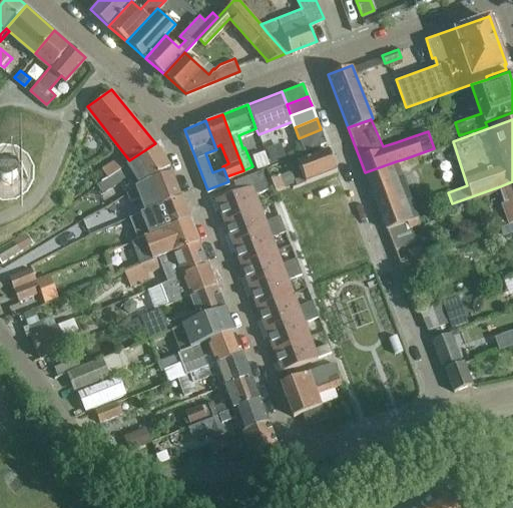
[(321,129),(299,138),(304,149),(326,141),(321,129)]
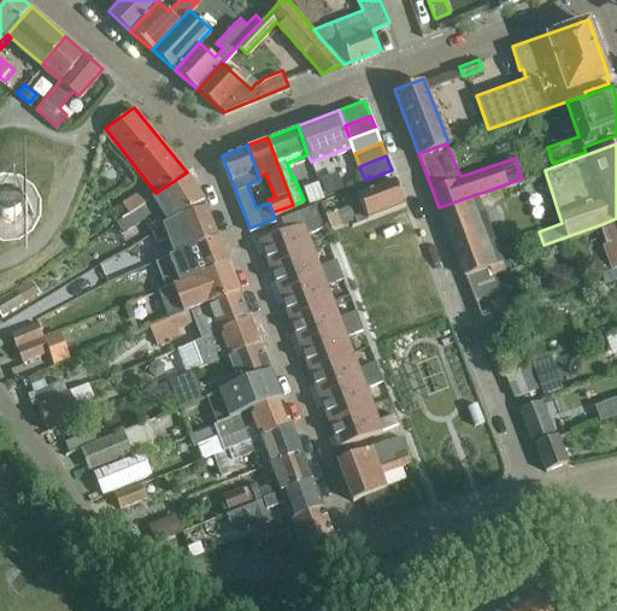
[(148,198),(129,211),(116,219),(122,229),(158,207),(168,221),(175,216),(204,198),(188,174),(187,172),(156,193),(148,198)]
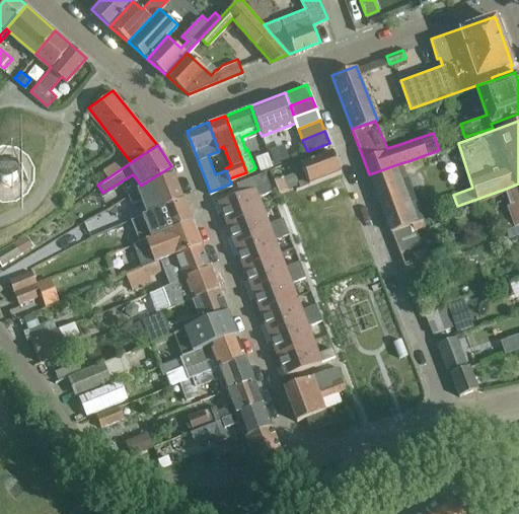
[(298,179),(286,185),(287,188),(288,190),(340,169),(331,149),(301,161),(306,176),(298,179)]
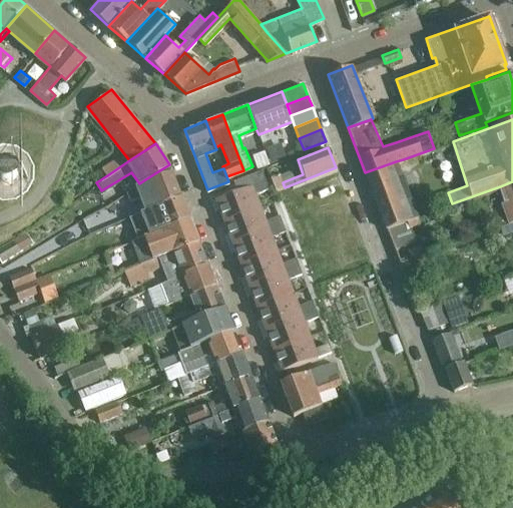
[(264,150),(251,156),(257,169),(261,167),(270,163),(264,150)]
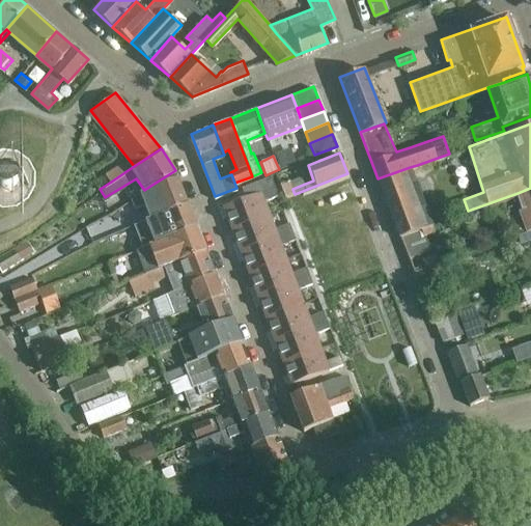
[(111,182),(128,170),(121,161),(105,173),(111,182)]
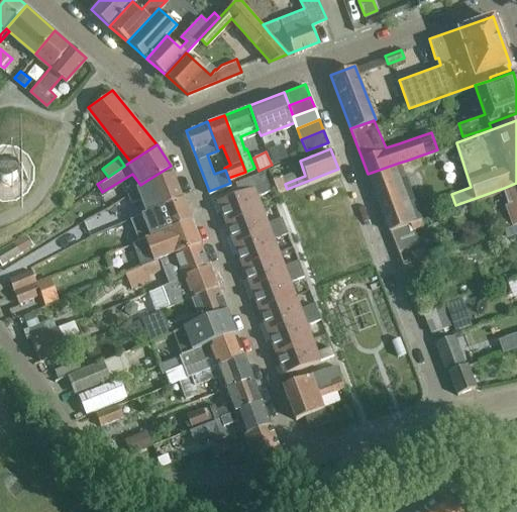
[(0,192),(1,193),(5,193),(9,193),(13,192),(16,190),(18,187),(20,184),(22,180),(22,176),(21,173),(20,169),(18,166),(15,164),(12,162),(8,161),(5,160),(1,161),(0,161),(0,192)]
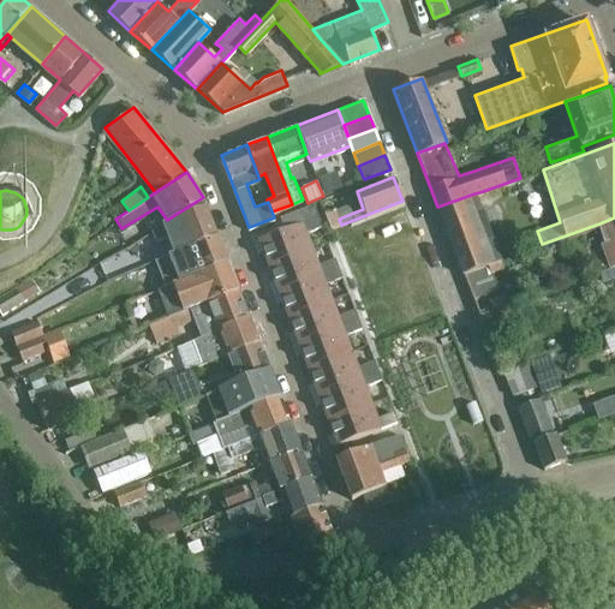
[(463,272),(488,263),(497,260),(491,244),(478,248),(472,231),(488,226),(475,193),(437,207),(463,272)]
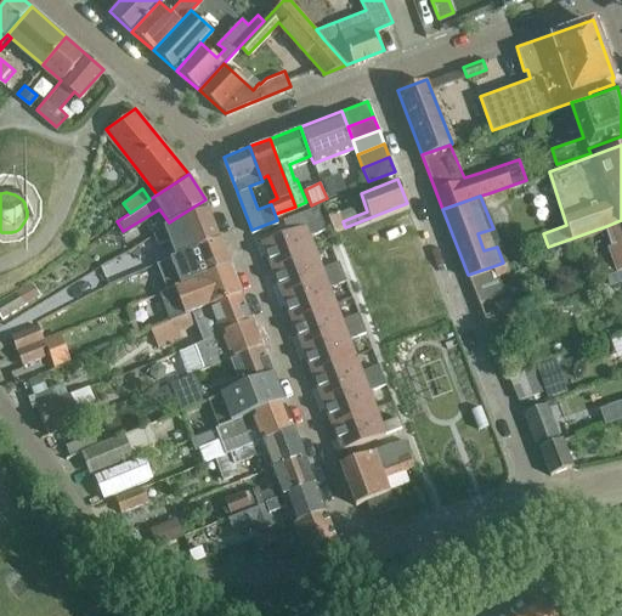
[(316,204),(282,216),(287,229),(321,215),(316,204)]
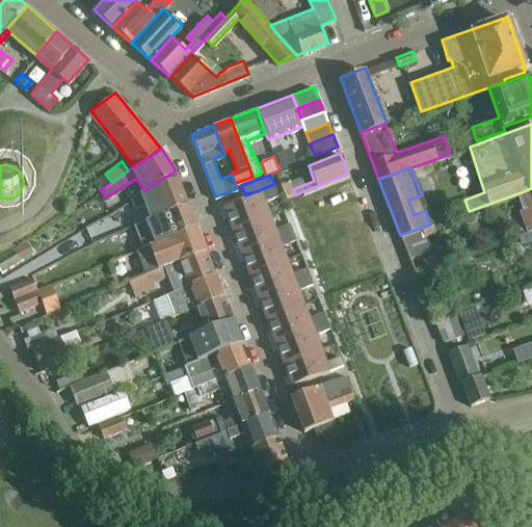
[(151,186),(144,190),(131,199),(134,207),(144,203),(150,218),(161,214),(161,213),(188,203),(178,176),(151,186)]
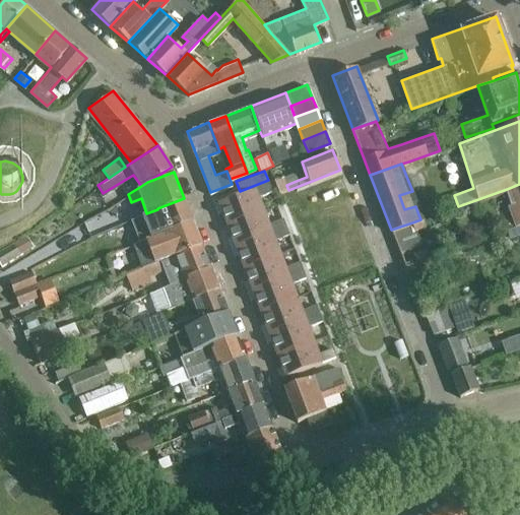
[(279,191),(287,188),(283,175),(274,179),(279,191)]
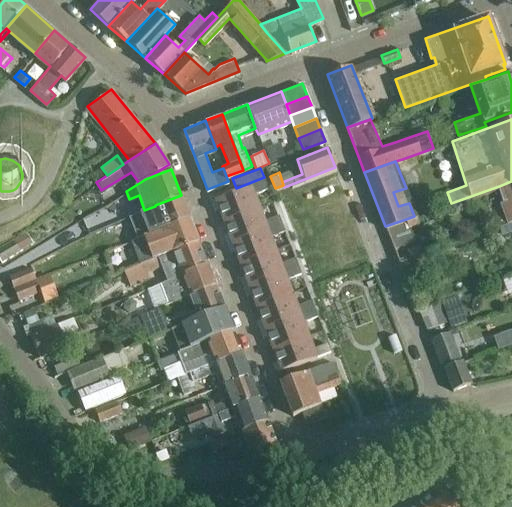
[(224,219),(260,205),(255,191),(267,186),(264,178),(236,189),(211,198),(214,207),(219,206),(224,219)]
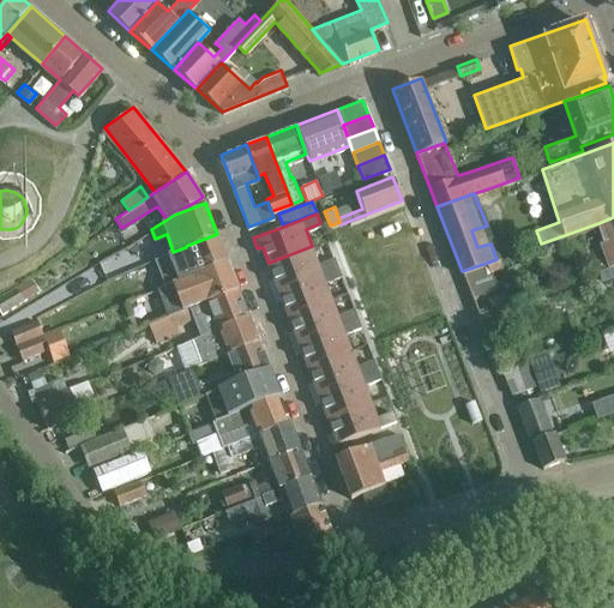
[(613,217),(599,223),(613,264),(613,263),(613,217)]
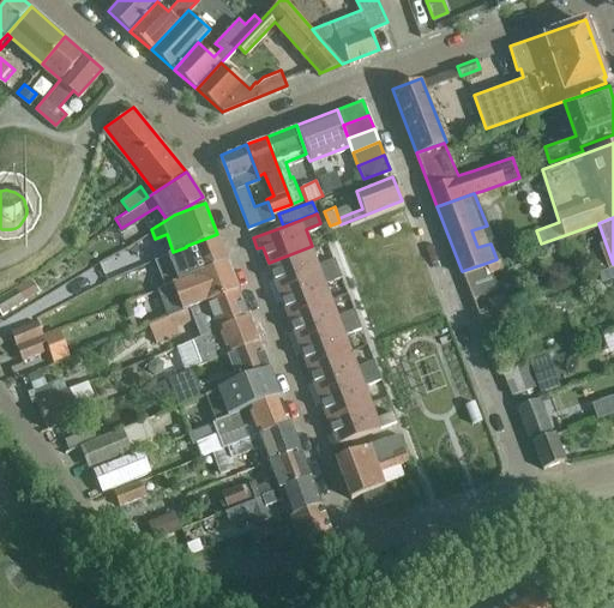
[(536,230),(529,233),(534,246),(541,244),(536,230)]
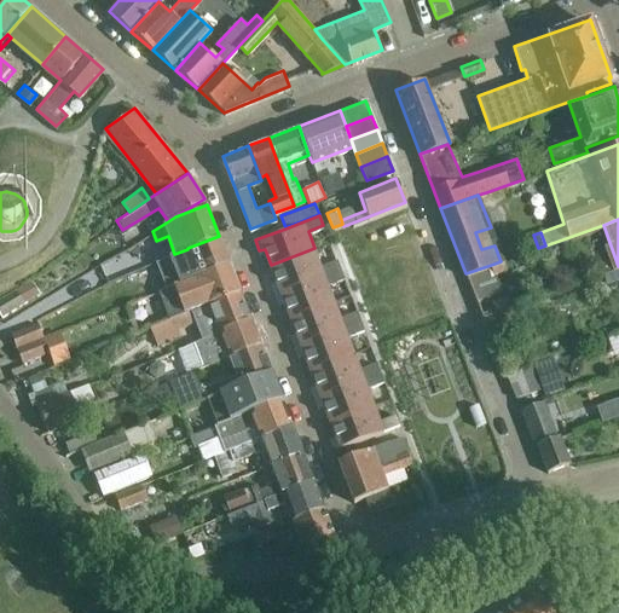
[(174,254),(156,260),(167,287),(229,261),(219,236),(187,248),(187,249),(174,254)]
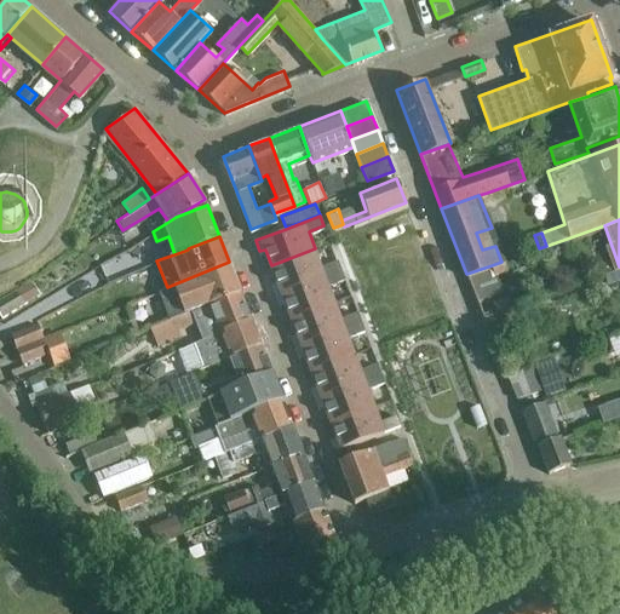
[(113,258),(119,275),(158,260),(150,244),(113,258)]
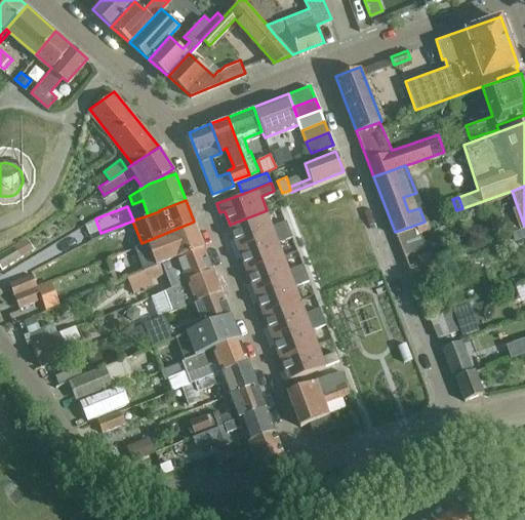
[(311,235),(299,207),(288,212),(298,239),(311,235)]
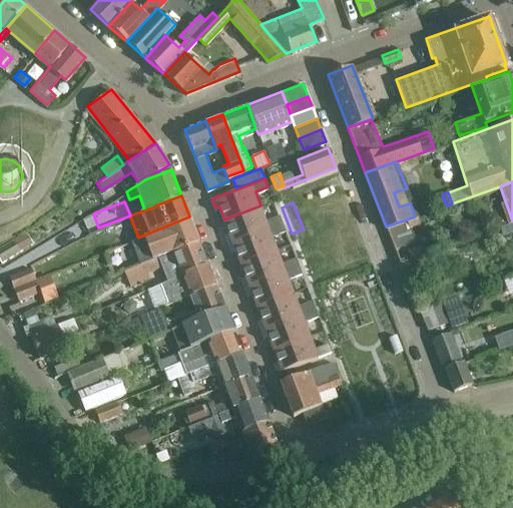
[(266,218),(261,205),(224,219),(229,231),(224,233),(227,242),(282,221),(279,213),(266,218)]
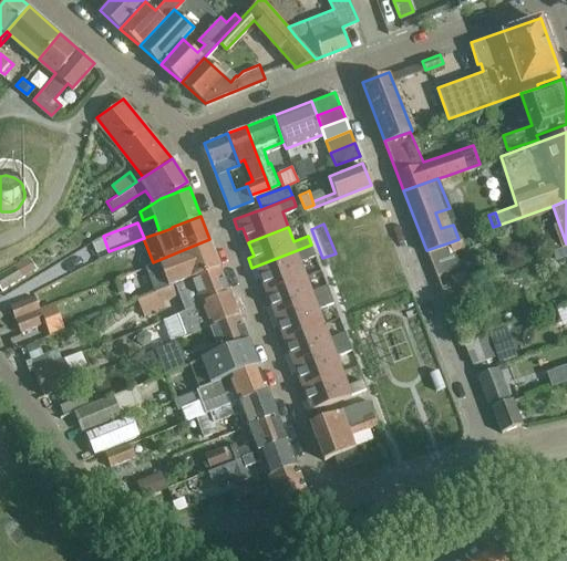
[(209,239),(145,265),(150,276),(156,290),(191,277),(219,266),(209,239)]
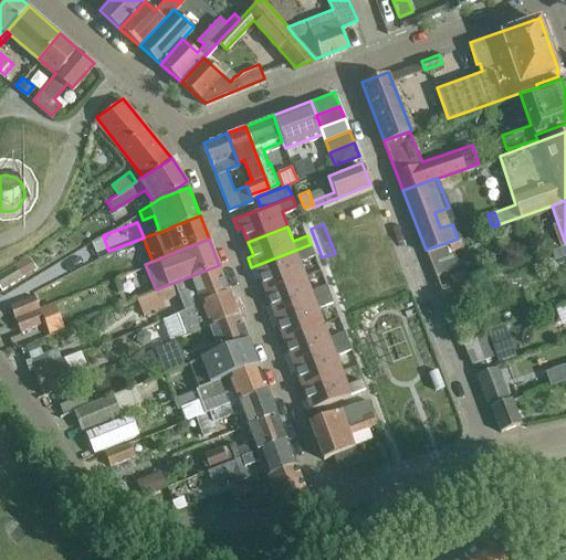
[(458,264),(449,242),(426,250),(435,273),(458,264)]
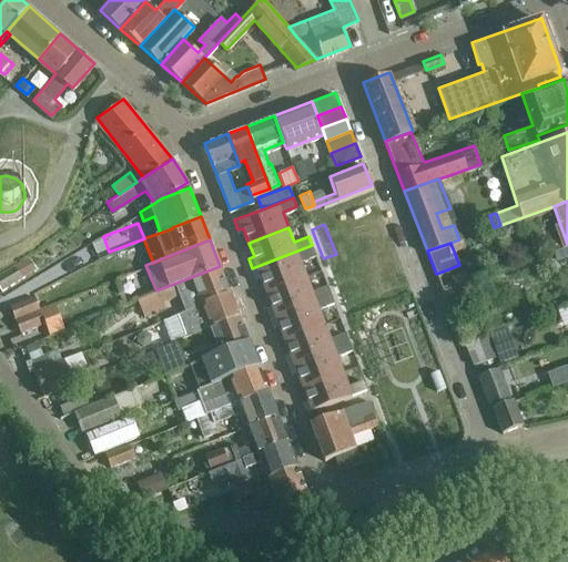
[(312,245),(252,268),(256,277),(261,275),(266,289),(306,274),(301,259),(315,254),(312,245)]
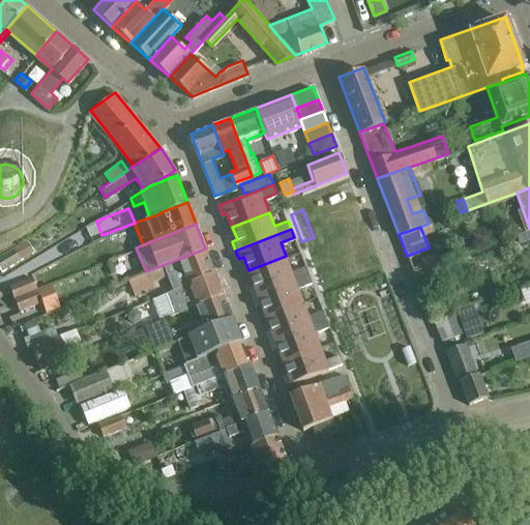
[(27,237),(13,245),(0,253),(0,267),(1,268),(33,249),(27,237)]
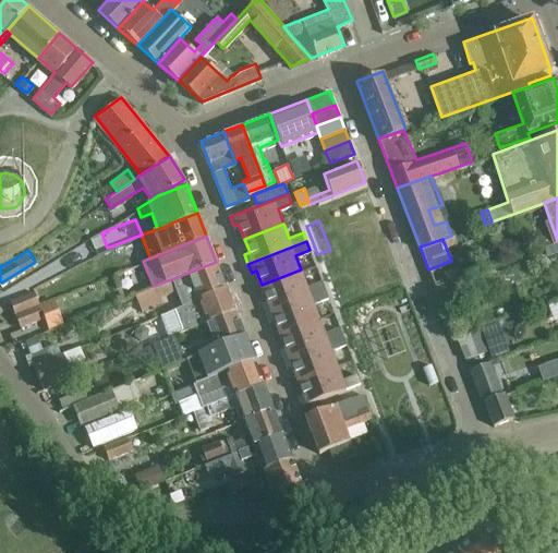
[(216,262),(187,273),(154,286),(135,293),(142,309),(164,300),(161,293),(177,288),(183,303),(226,287),(216,262)]
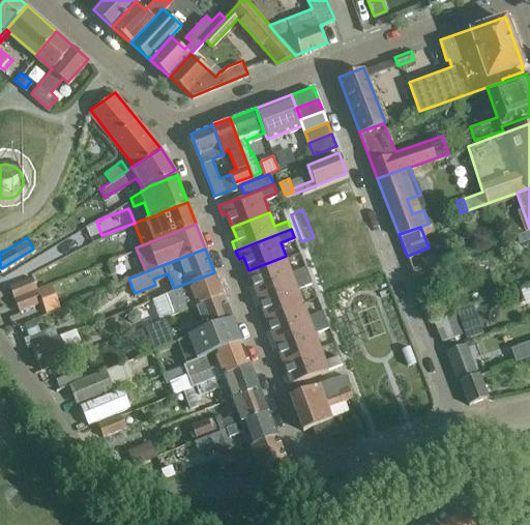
[(433,253),(420,258),(423,265),(436,260),(433,253)]
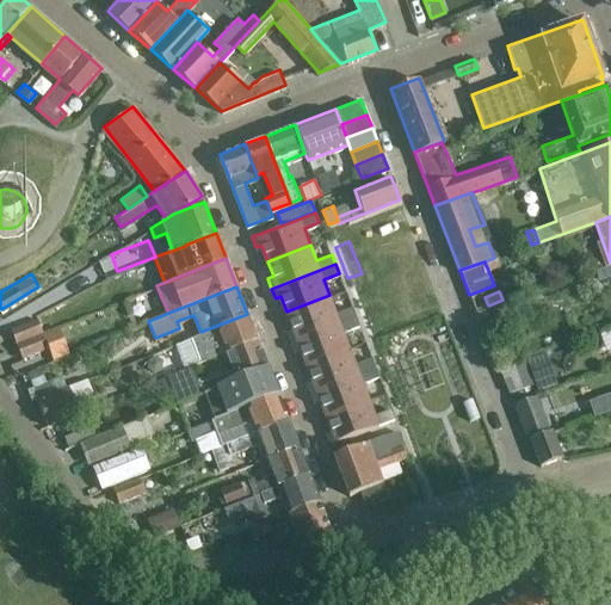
[(329,295),(287,312),(292,327),(288,329),(291,339),(356,314),(352,304),(337,310),(329,295)]
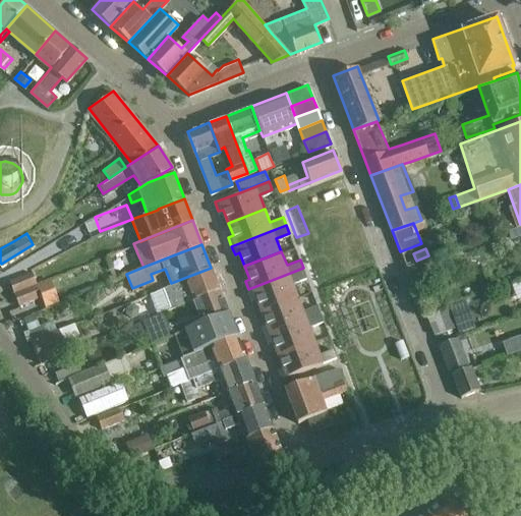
[(425,279),(418,260),(416,261),(406,265),(413,283),(425,279)]
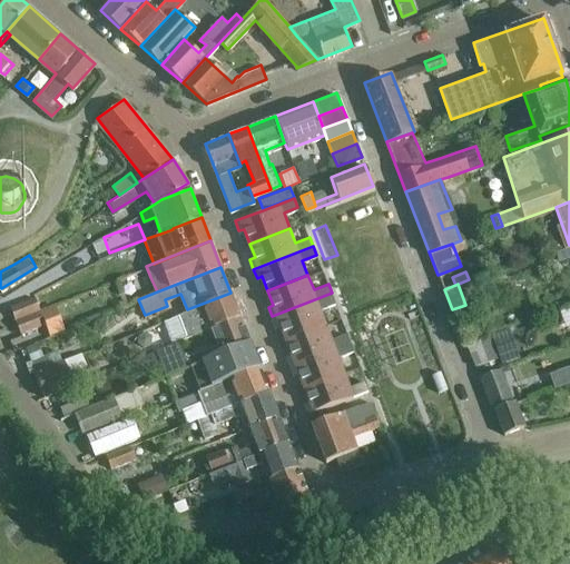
[(187,309),(164,318),(173,340),(187,335),(188,336),(212,327),(212,326),(239,315),(231,293),(187,309)]
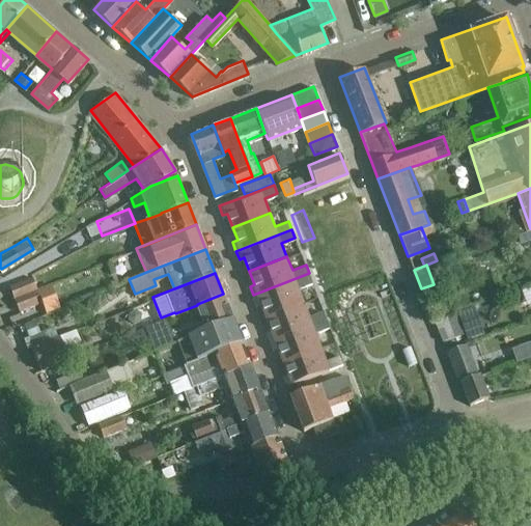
[(309,273),(253,295),(256,304),(261,302),(267,314),(303,301),(298,286),(312,281),(309,273)]
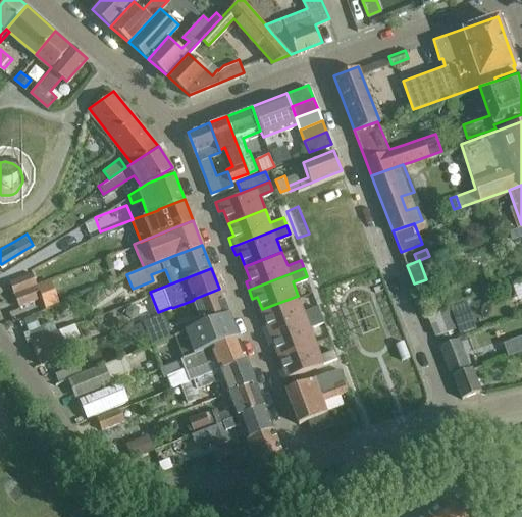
[(14,292),(37,282),(32,270),(9,279),(14,292)]
